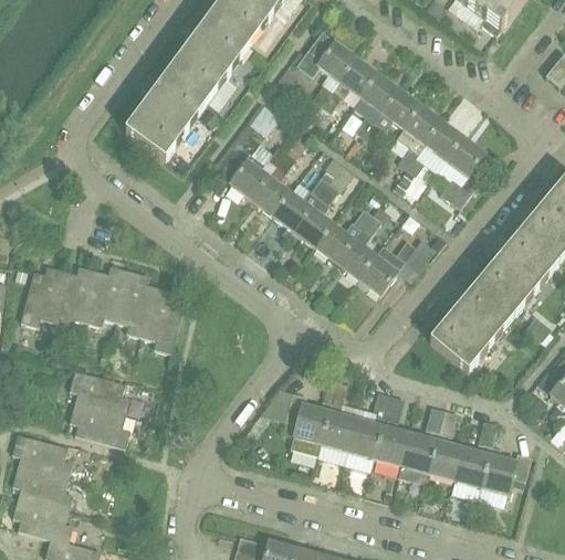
[(222,0),(210,17),(251,46),(284,0),(222,0)]
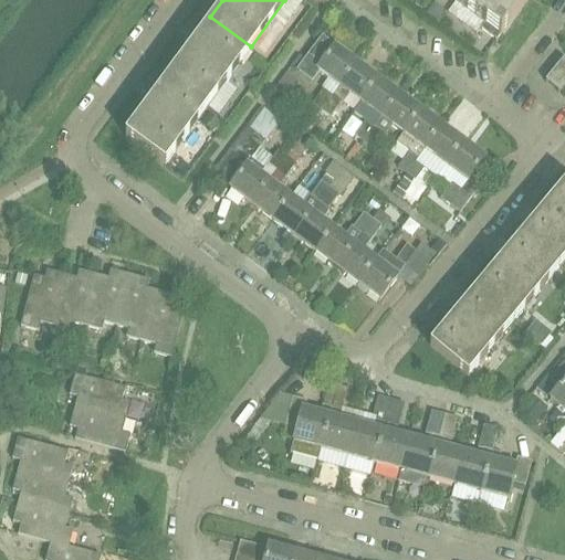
[(457,0),(484,20),(481,25),(498,37),(523,0),(457,0)]
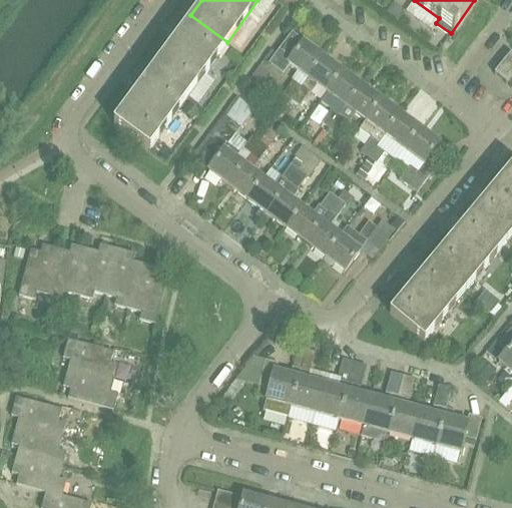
[(190,15),(152,68),(188,94),(227,42),(190,15)]
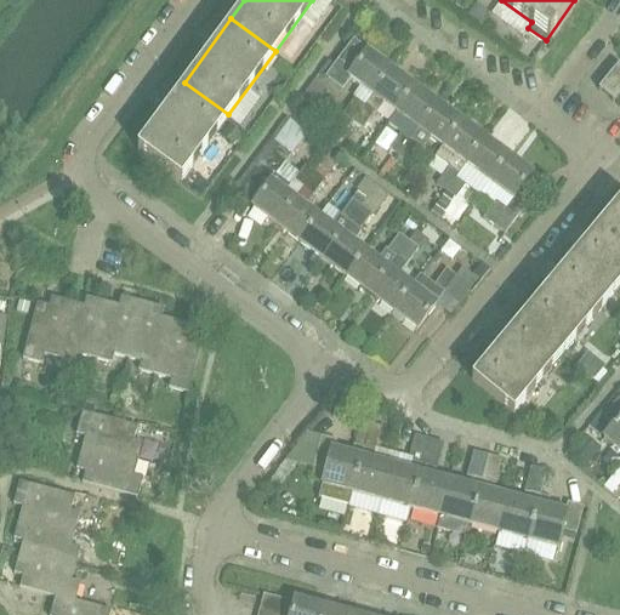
[(392,66),(368,47),(353,38),(328,73),(343,85),(352,74),(362,81),(353,92),(354,94),(343,109),(353,118),(392,66)]
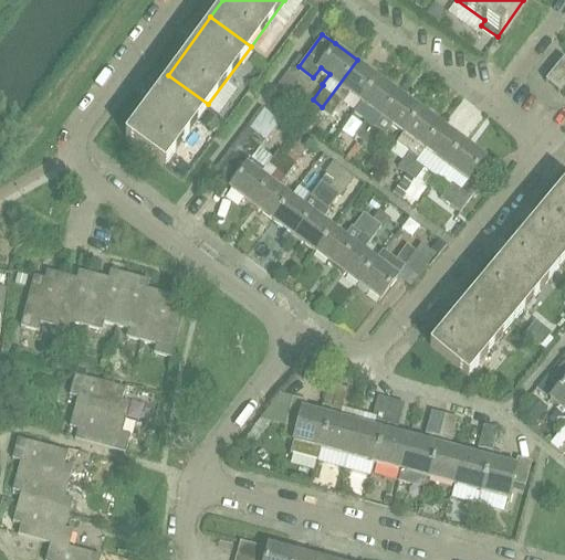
[(546,77),(560,88),(564,82),(564,55),(546,77)]
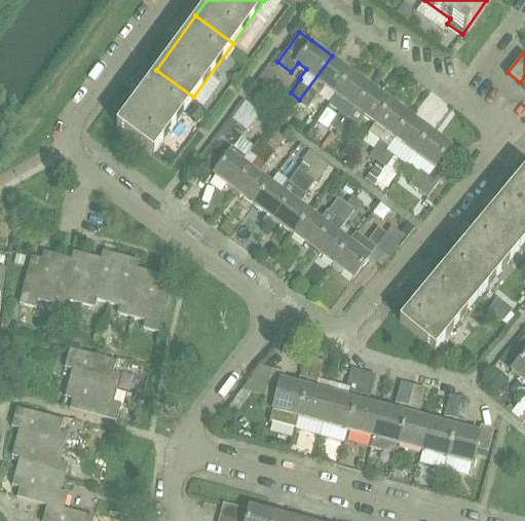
[(325,82),(336,90),(351,70),(332,56),(299,100),(307,105),(317,91),(317,92),(325,82)]
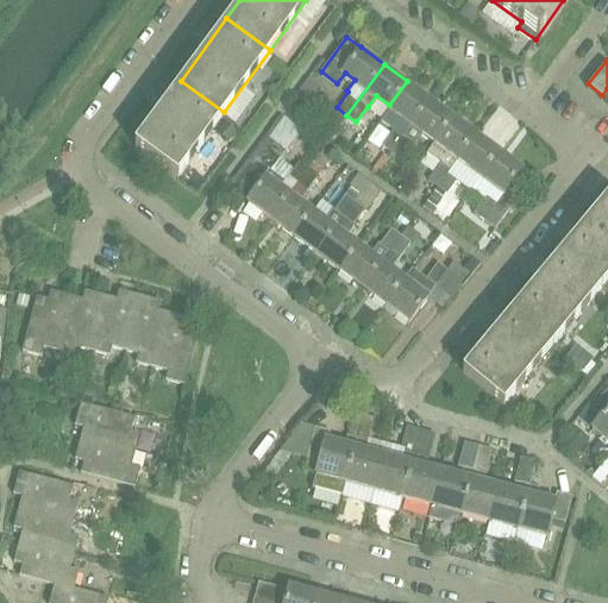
[(135,143),(179,174),(224,112),(181,81),(135,143)]
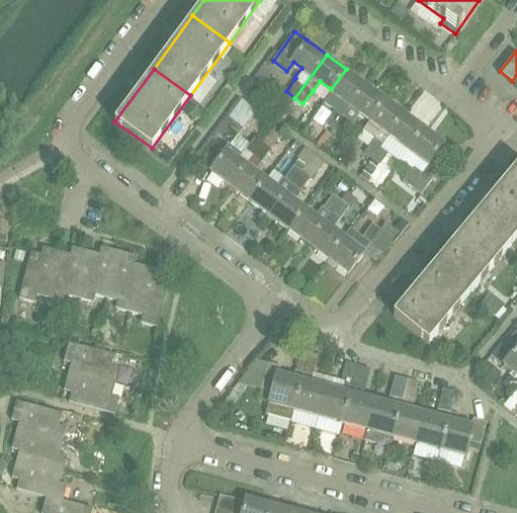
[(324,100),(334,107),(325,121),(333,127),(365,83),(346,69),(331,89),(324,100)]
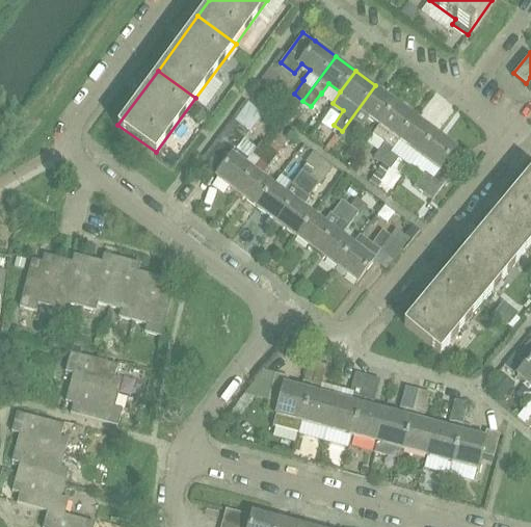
[(372,131),(373,131),(396,100),(375,85),(342,131),(350,136),(361,123),(362,124),(370,113),(379,122),(372,131)]
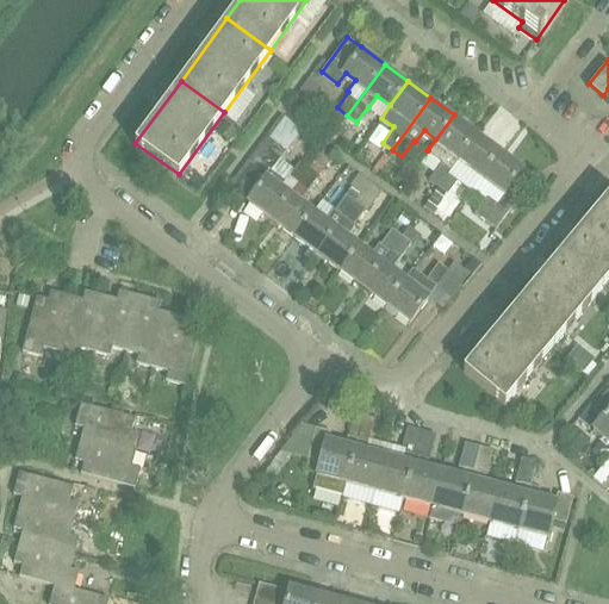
[(285,113),(269,135),(274,138),(286,147),(287,148),(303,126),(285,113)]
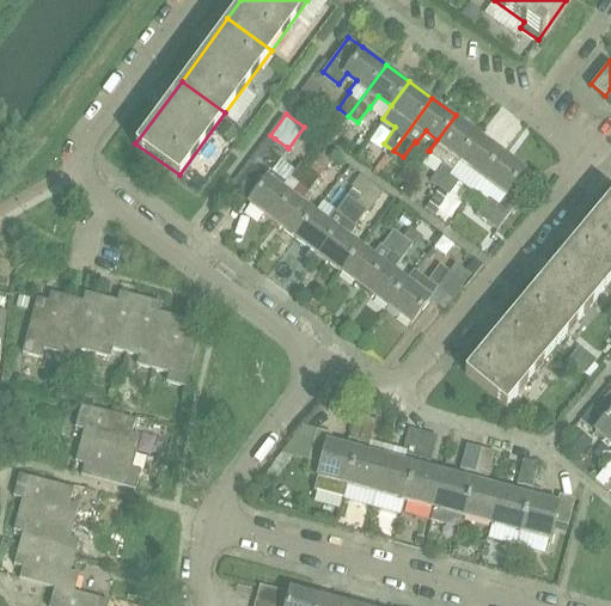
[(429,151),(443,160),(431,176),(441,183),(450,171),(460,157),(478,132),(456,115),(429,151)]
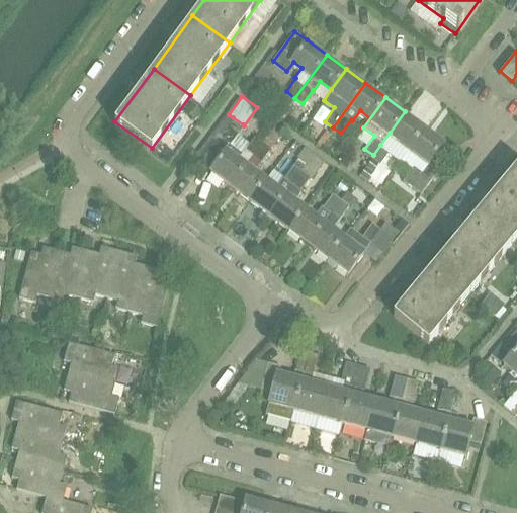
[(185,110),(196,118),(203,107),(192,99),(185,110)]
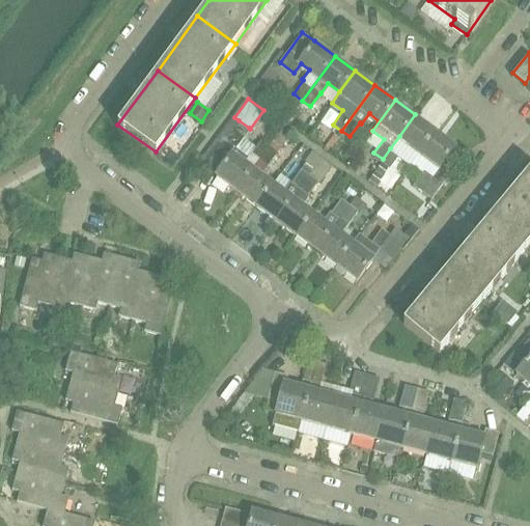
[(399,136),(419,150),(436,130),(415,114),(399,136)]
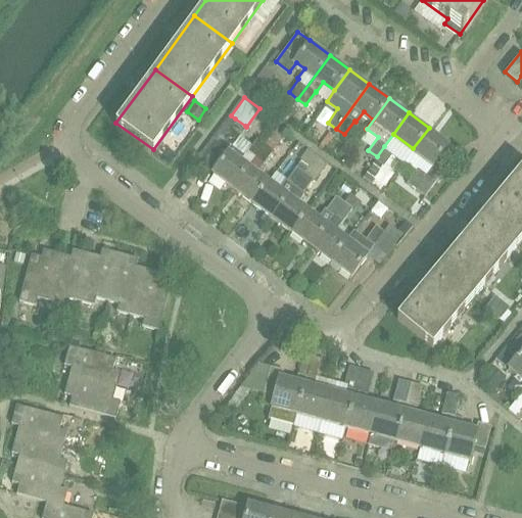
[(245,126),(235,119),(223,135),(233,143),(245,126)]
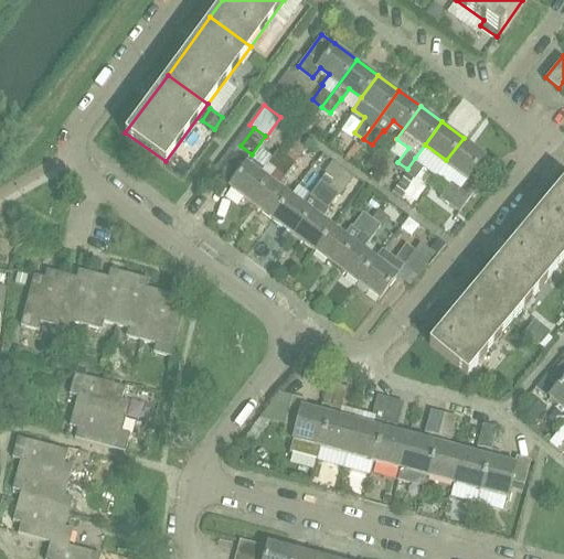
[(446,160),(467,175),(468,176),(485,153),(464,138),(446,160)]
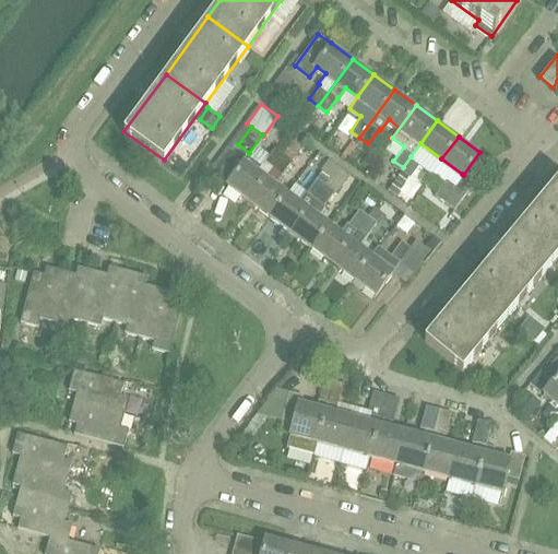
[(270,152),(265,158),(274,165),(284,151),(275,144),(270,152)]
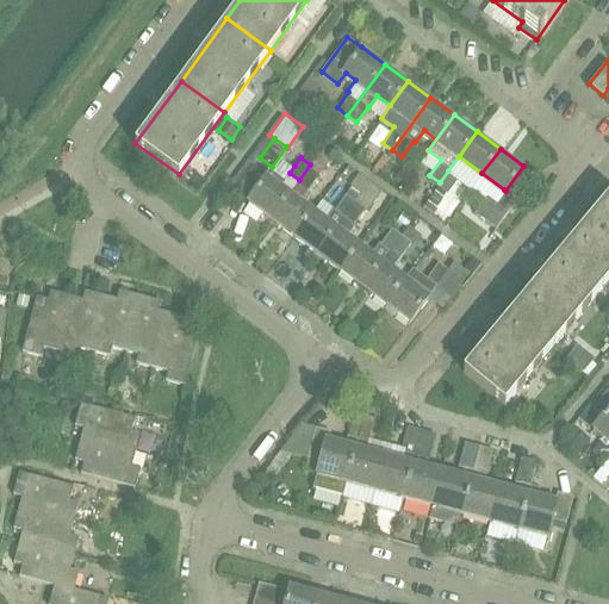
[(299,180),(298,181),(298,182),(308,188),(319,172),(310,164),(299,180)]
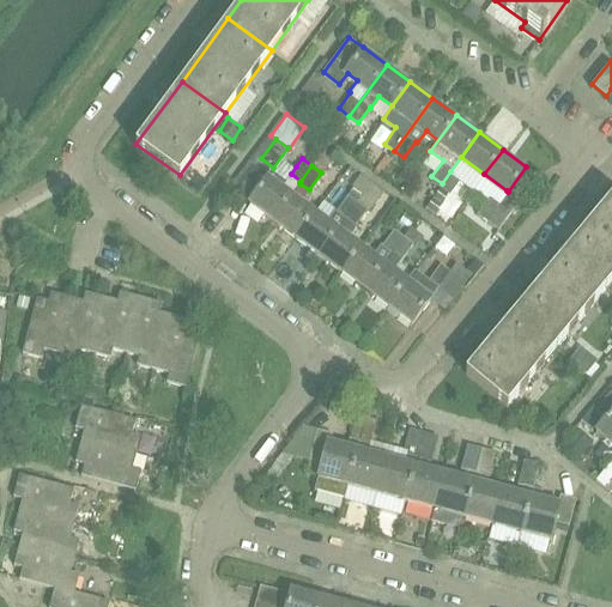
[(249,200),(273,217),(292,193),(283,186),(286,178),(273,169),(249,200)]
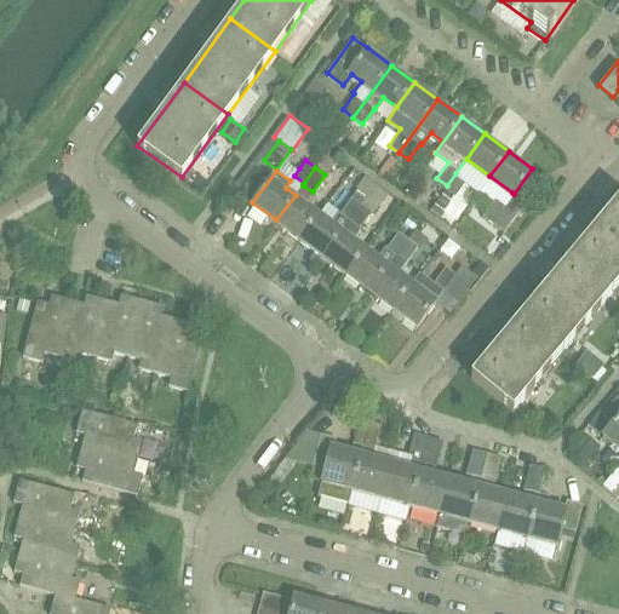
[(456,173),(447,185),(456,193),(465,181),(456,173)]
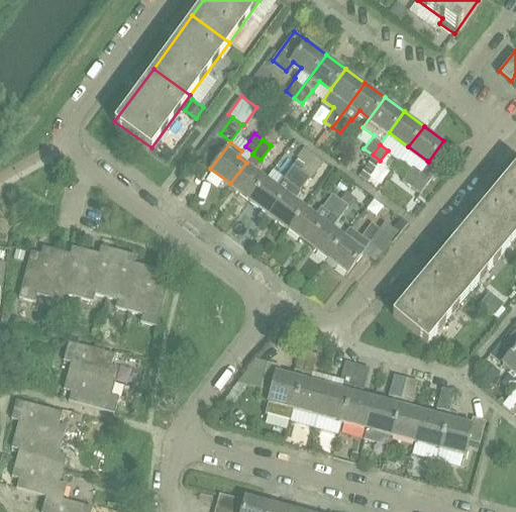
[(293,161),(302,167),(311,154),(303,147),(293,161)]
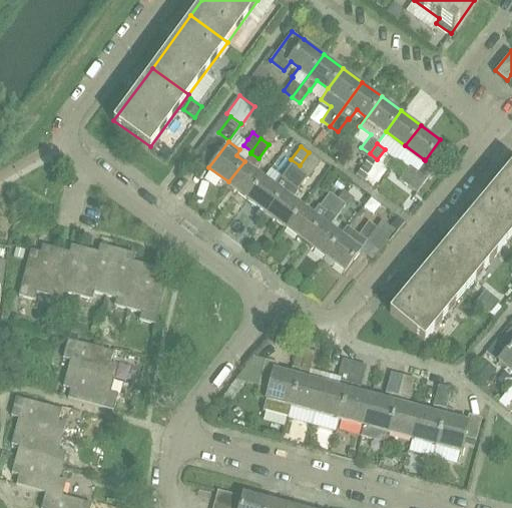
[(435,167),(425,160),(424,159),(418,168),(410,162),(400,177),(418,189),(435,167)]
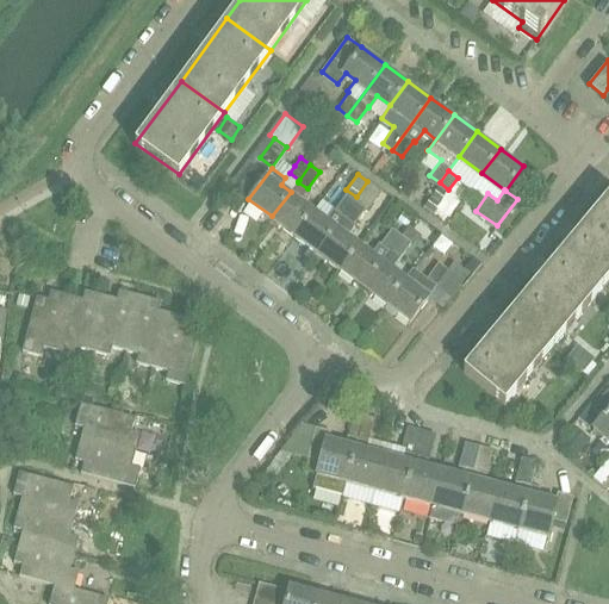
[(296,234),(314,209),(291,192),(272,216),(296,234)]
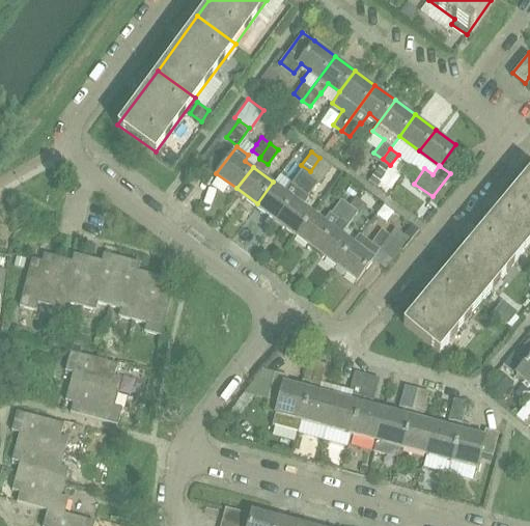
[(283,189),(273,182),(257,203),(277,218),(310,173),(302,167),(291,180),(290,180),(283,189)]
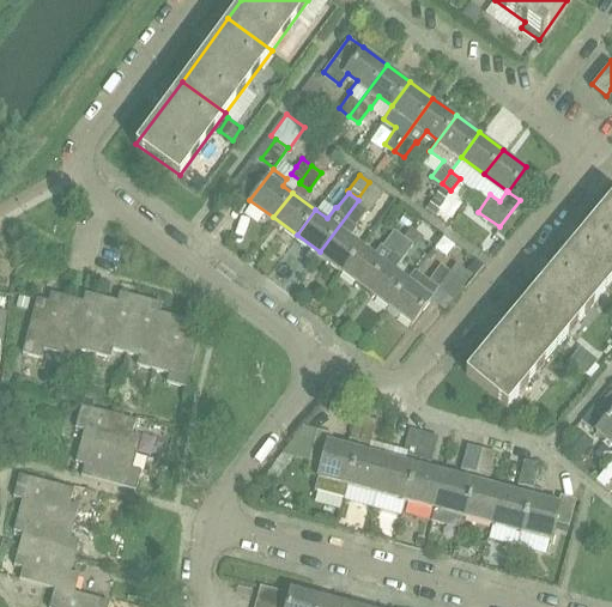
[(611,194),(565,252),(607,286),(611,280),(611,194)]
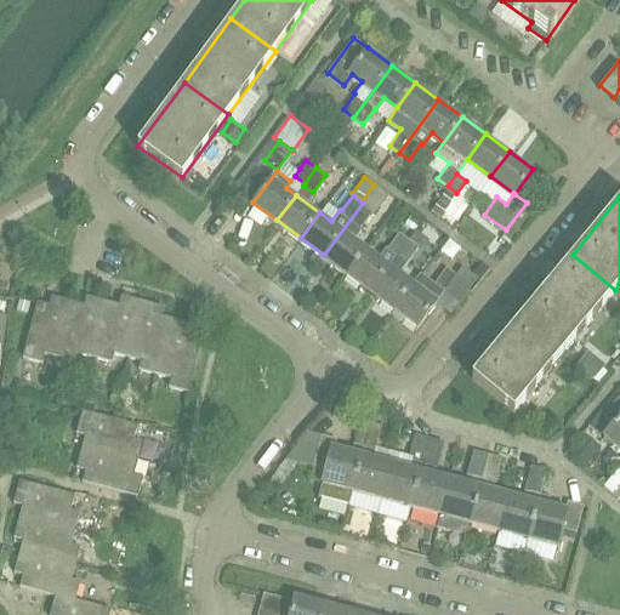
[(324,255),(347,272),(367,246),(354,238),(363,226),(360,225),(373,209),(363,203),(324,255)]
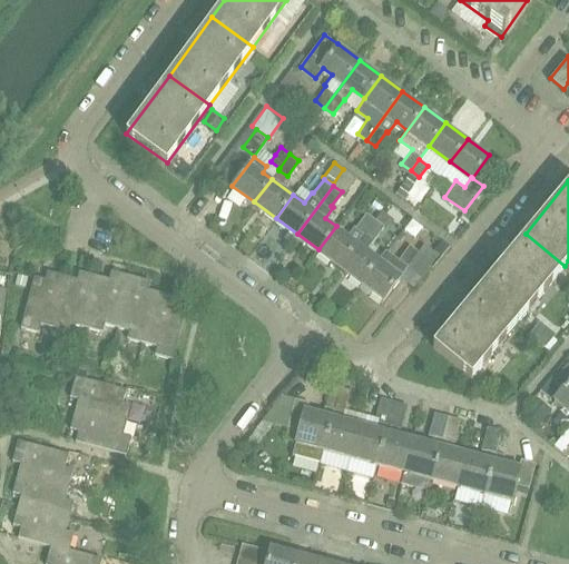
[(347,235),(336,226),(319,249),(341,265),(376,217),(366,210),(356,225),(355,224),(347,235)]
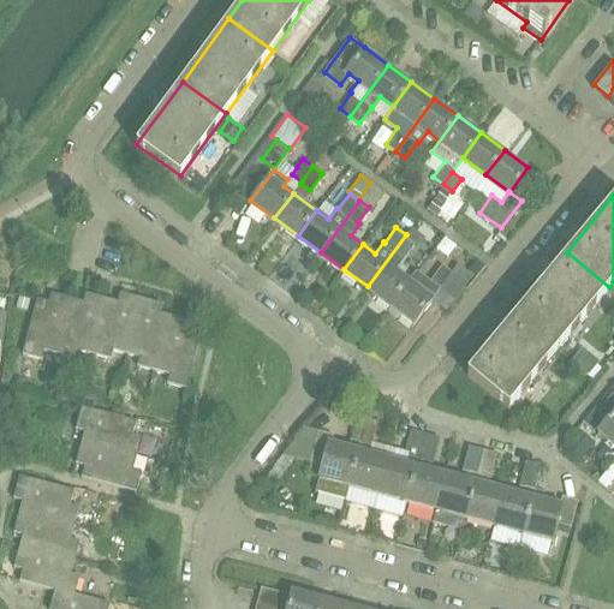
[(368,286),(391,303),(417,268),(417,267),(409,279),(395,269),(404,258),(406,261),(419,244),(406,234),(368,286)]
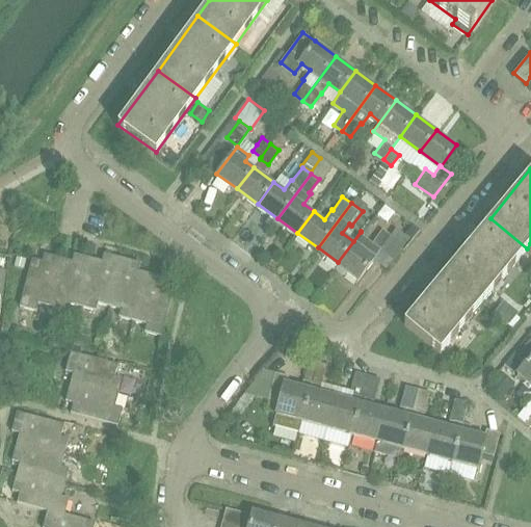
[(490,218),(447,270),(483,300),(527,248),(490,218)]
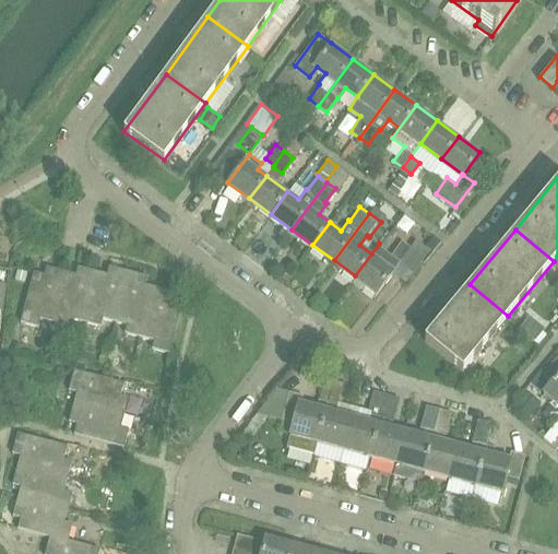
[(391,252),(379,244),(355,275),(377,292),(400,260),(412,245),(403,238),(391,252)]
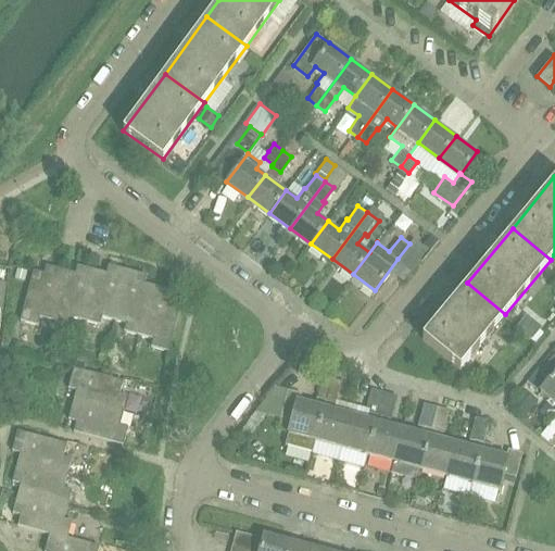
[(103,280),(100,279),(93,278),(84,317),(101,322),(103,313),(115,316),(128,266),(109,261),(103,280)]
